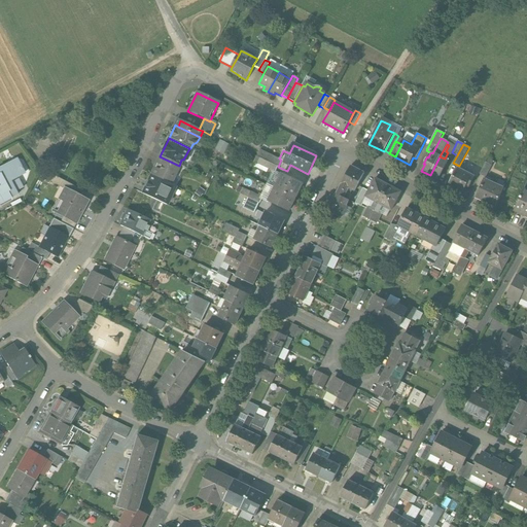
[(256,156),(278,167),(281,160),(279,159),(260,150),(256,156)]
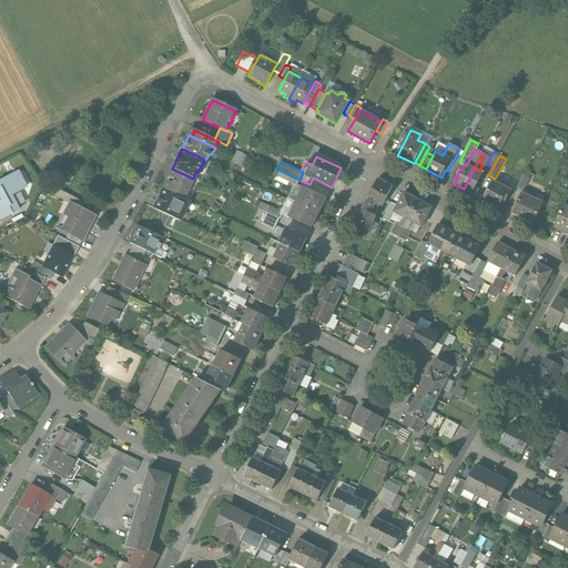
[(163,189),(183,199),(188,189),(191,190),(194,182),(191,181),(193,179),(172,169),(163,189)]
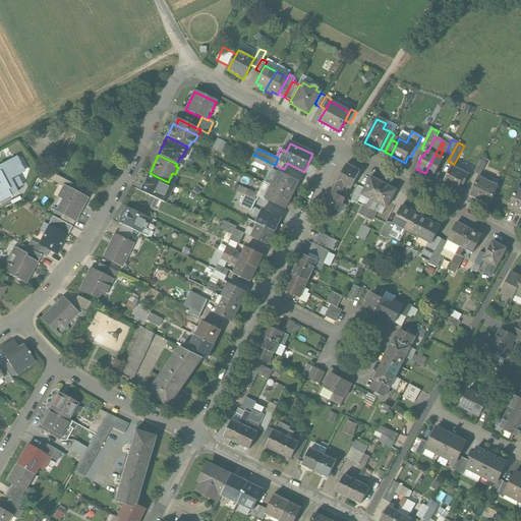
[(273,171),(275,165),(253,155),(250,161),(273,171)]
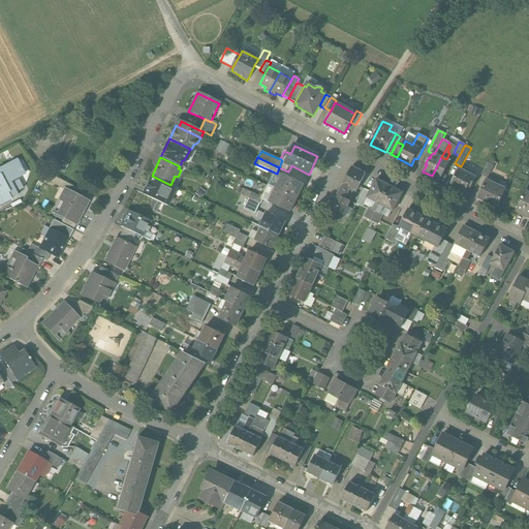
[(446,159),(441,157),(432,176),(440,181),(443,174),(444,175),(448,168),(447,167),(450,161),(446,159)]
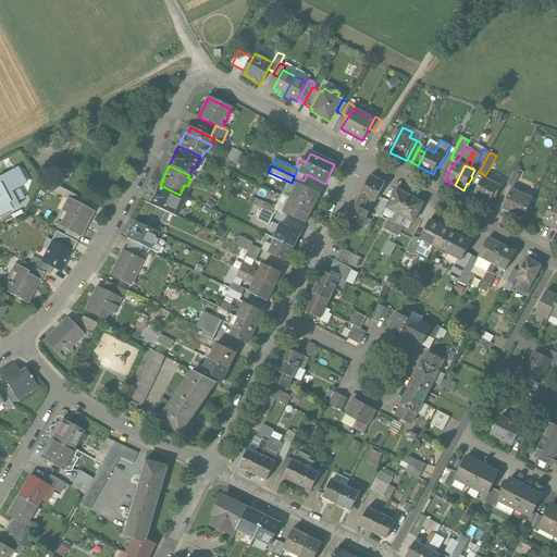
[(56,176),(67,182),(72,174),(60,168),(56,176)]
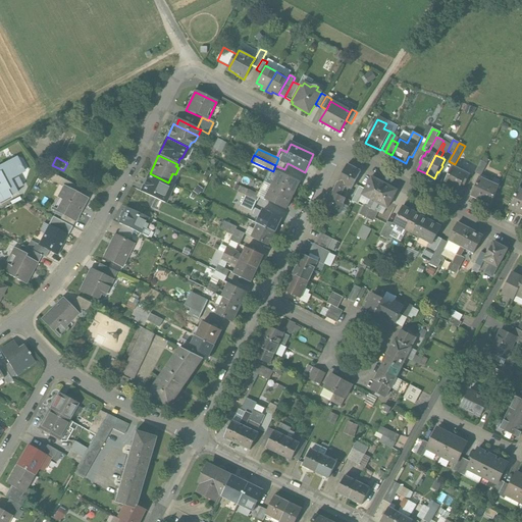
[(481,161),(475,172),(481,175),(487,164),(481,161)]
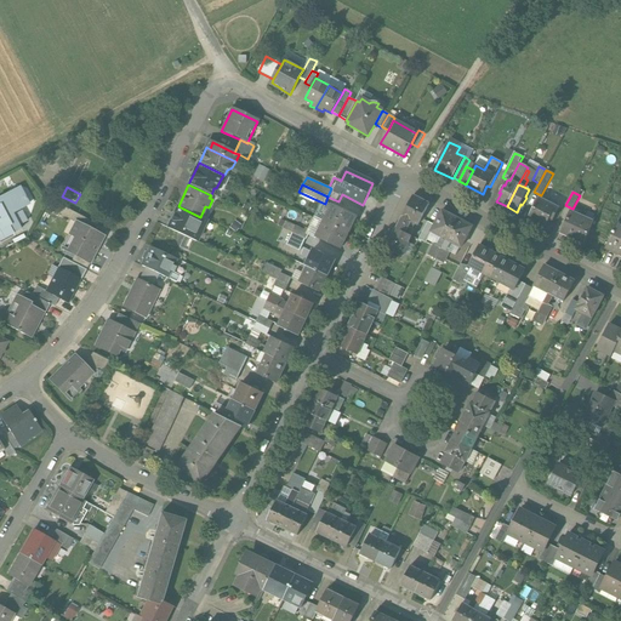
[(0,229),(5,239),(13,234),(21,231),(20,226),(27,222),(22,212),(13,216),(12,215),(26,208),(26,206),(27,206),(26,203),(27,201),(24,197),(23,198),(21,194),(20,195),(20,194),(5,201),(4,200),(0,201),(0,229)]
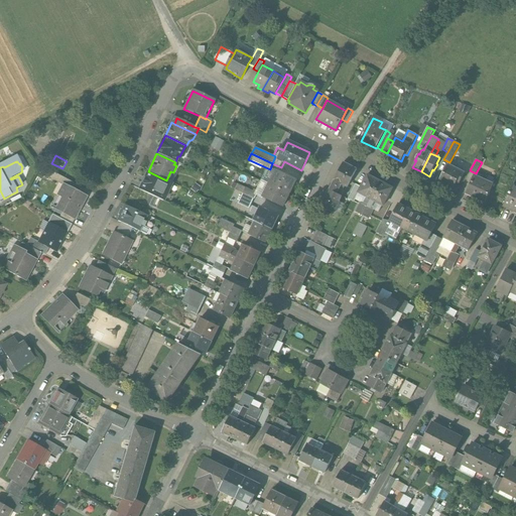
[(357,169),(344,163),(330,190),(337,195),(342,185),(347,188),(357,169)]
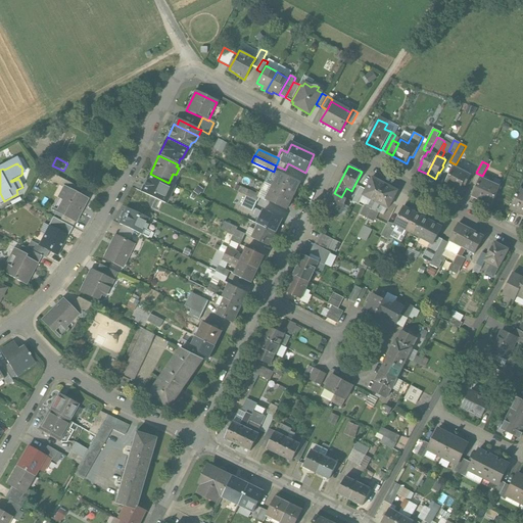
[(471,176),(454,168),(445,184),(460,191),(463,185),(466,186),(471,176)]
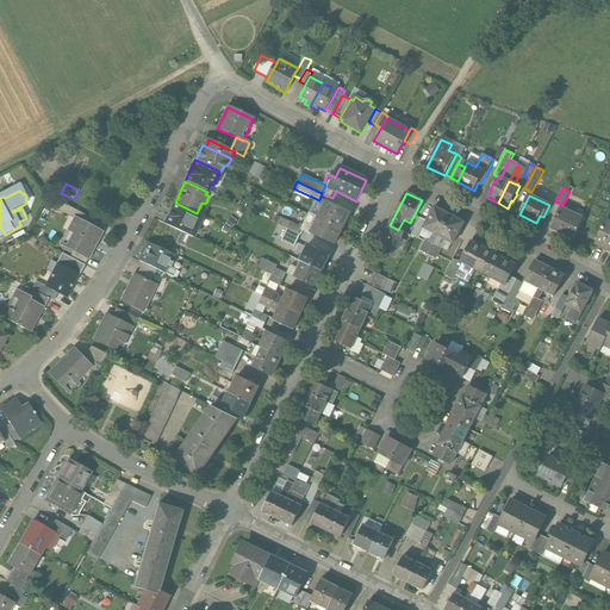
[(327,201),(318,218),(342,229),(350,213),(327,201)]
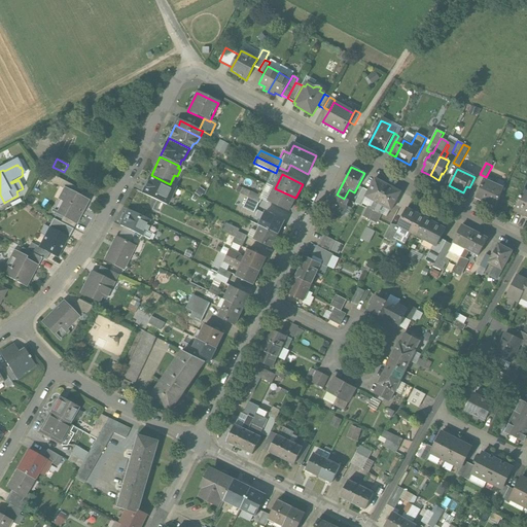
[(142,194),(167,205),(175,186),(170,184),(151,175),(142,194)]
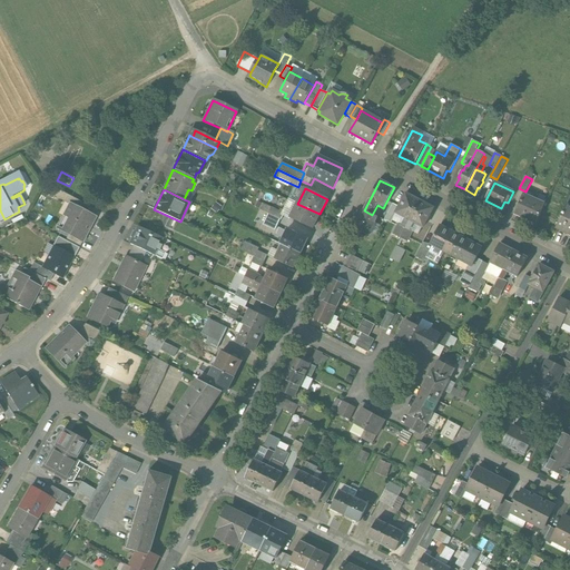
[(69,204),(82,210),(85,205),(58,190),(53,197),(69,205),(69,204)]
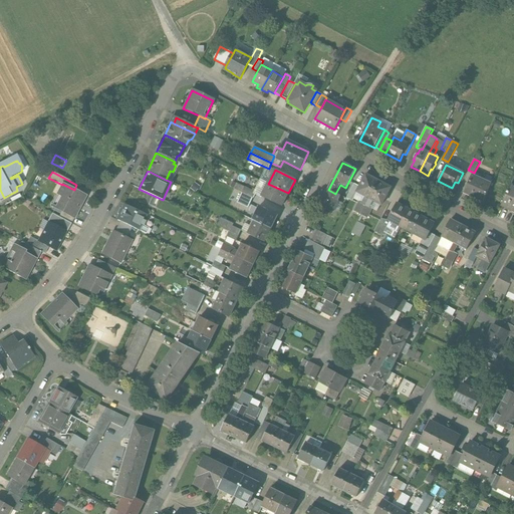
[(365,197),(369,199),(378,182),(365,175),(359,187),(356,192),(357,193),(365,197)]
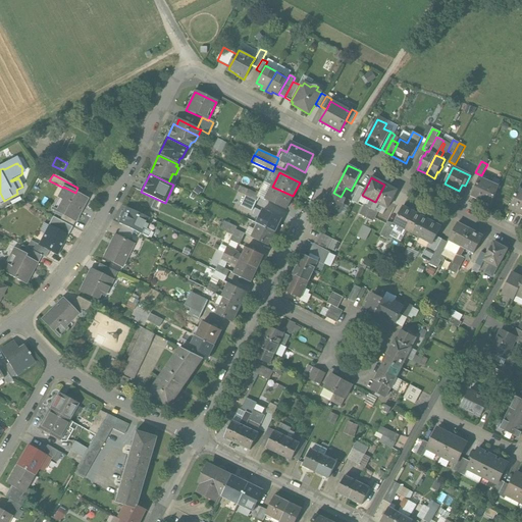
[(500,187),(479,177),(470,197),(490,206),(500,187)]
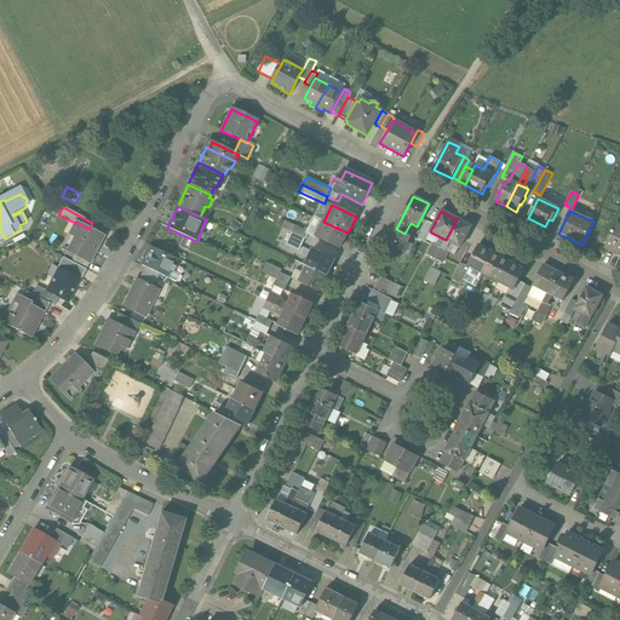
[(471,227),(457,219),(446,240),(449,242),(445,251),(448,252),(454,256),(459,247),(460,248),(471,227)]
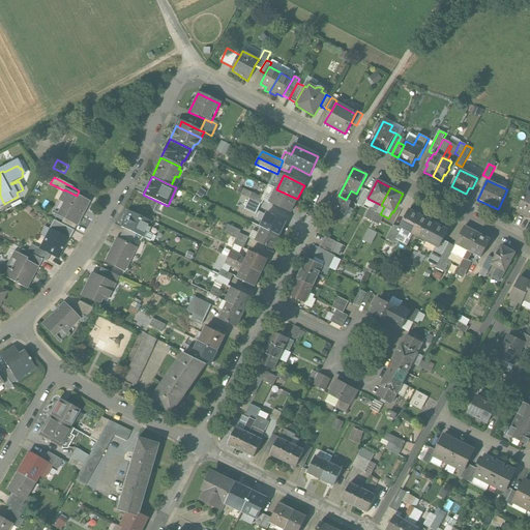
[(77,196),(64,189),(64,190),(53,213),(63,218),(77,226),(88,202),(77,196)]
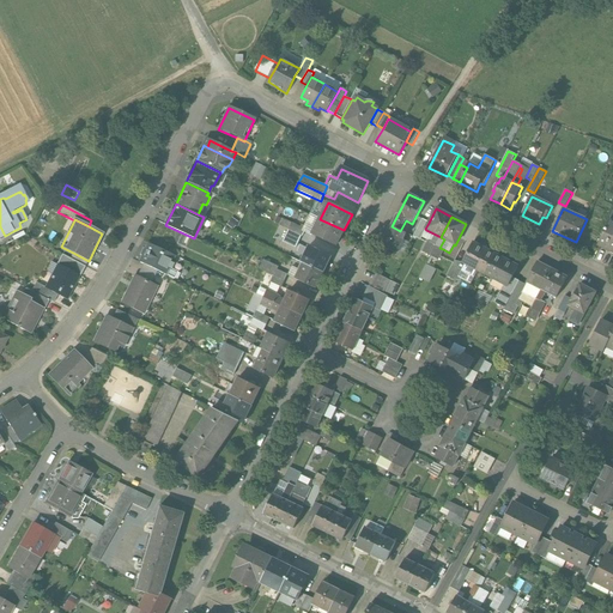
[(280,226),(302,237),(303,237),(307,230),(284,219),(280,226)]
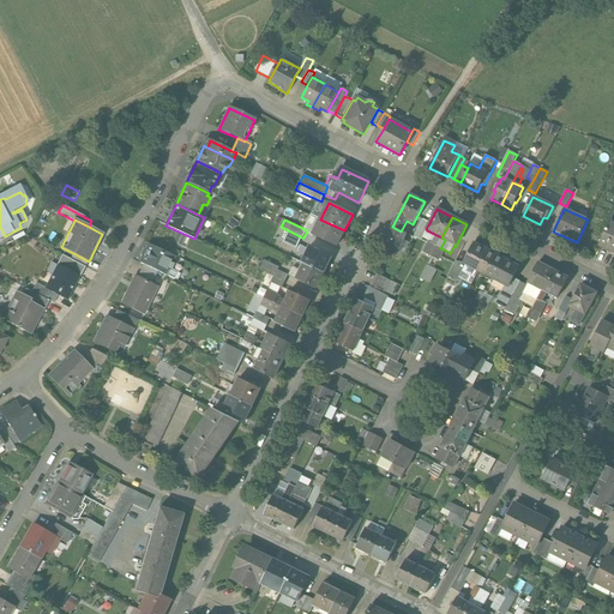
[(337,246),(344,230),(320,220),(313,235),(337,246)]
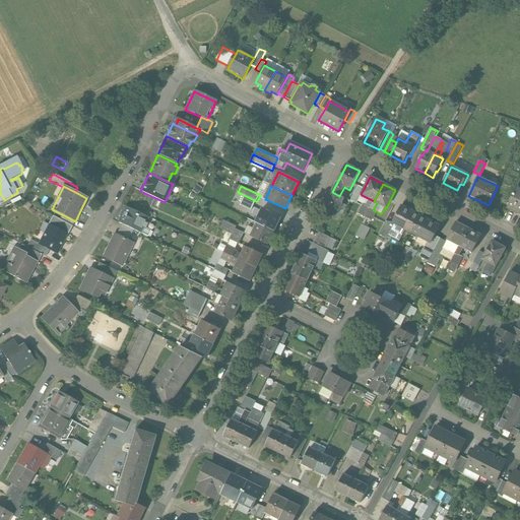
[(361,194),(364,189),(359,187),(353,196),(360,199),(362,195),(361,194)]
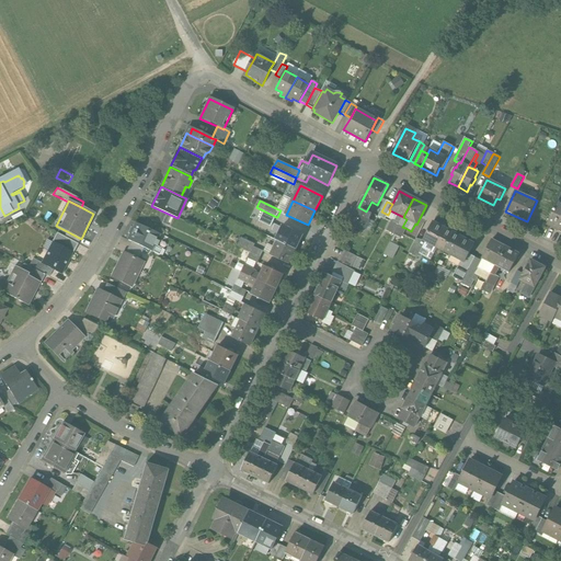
[(560,204),(558,203),(547,226),(560,231),(560,204)]
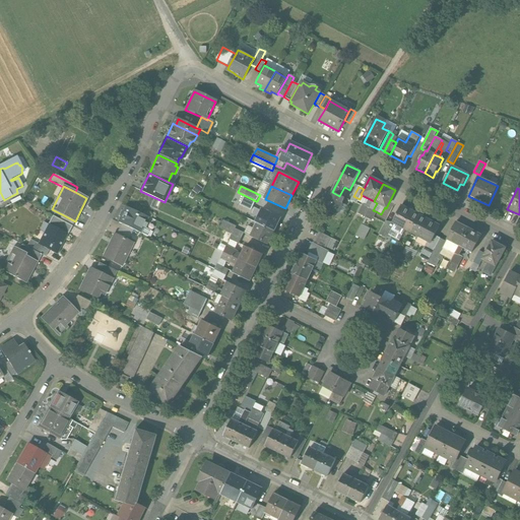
[(241,205),(252,210),(256,201),(238,192),(234,200),(242,204),(241,205)]
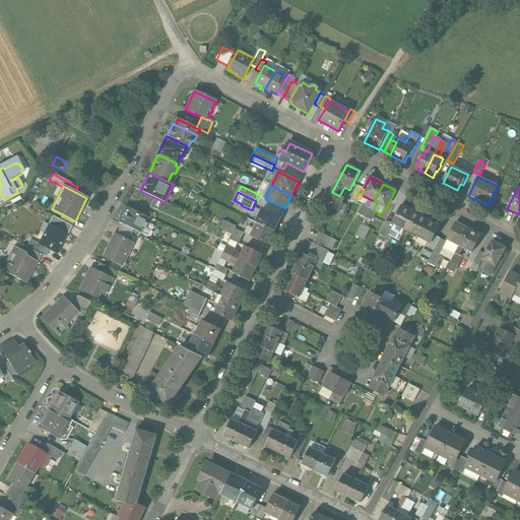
[(339,196),(332,192),(323,209),(336,215),(344,198),(339,196)]
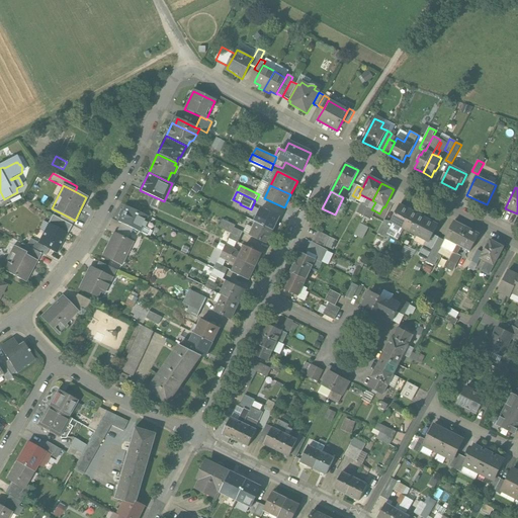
[(357,213),(363,217),(372,200),(368,198),(364,205),(362,204),(357,213)]
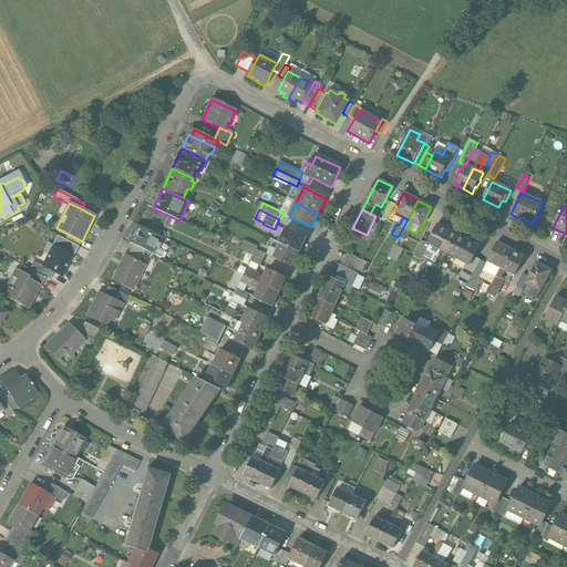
[(411,222),(408,219),(398,237),(405,240),(410,230),(406,229),(411,222)]
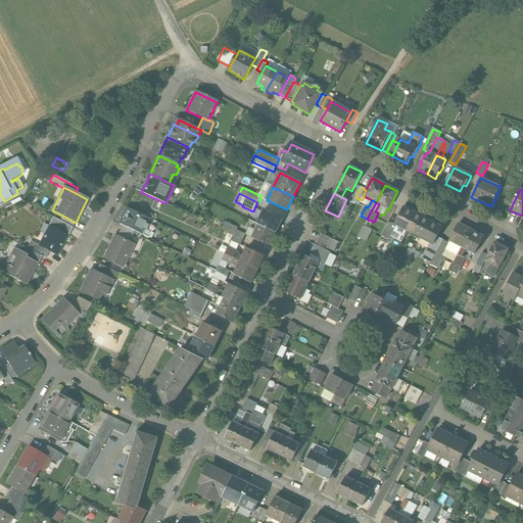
[(394,225),(414,235),(423,218),(403,207),(394,225)]
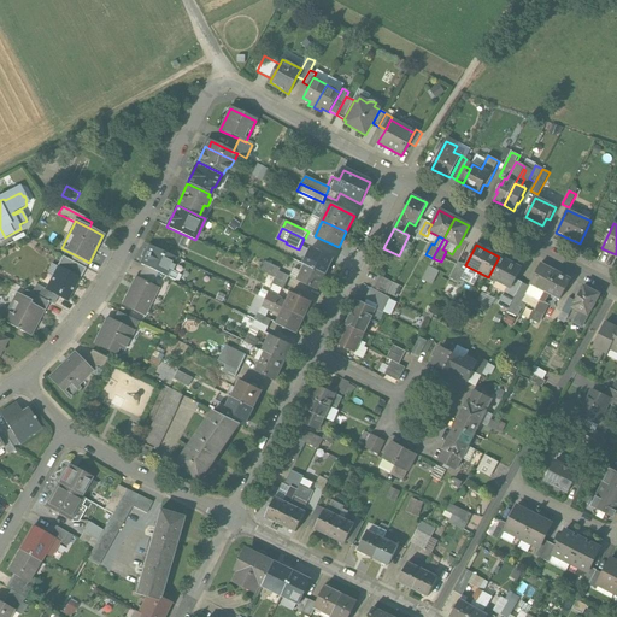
[(175,257),(150,246),(141,265),(144,266),(158,274),(165,276),(168,271),(169,272),(170,270),(172,271),(175,265),(174,264),(175,263),(172,262),(175,257)]
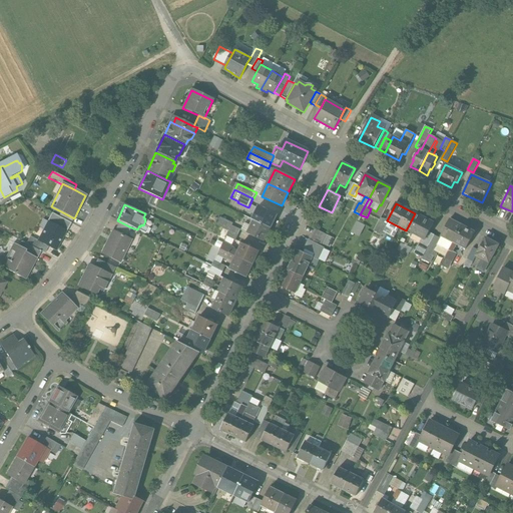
[(252,220),(253,220),(271,228),(277,215),(259,206),(252,220)]
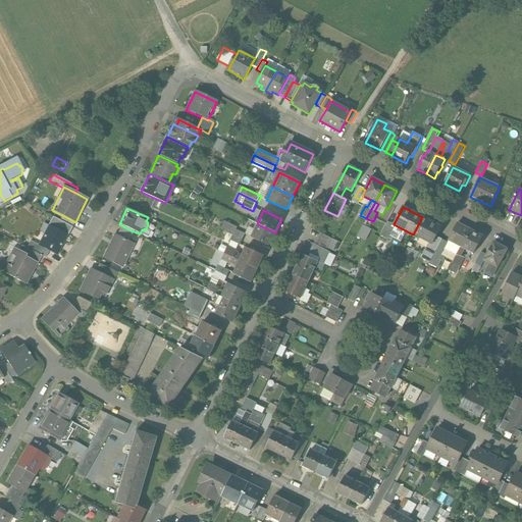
[(72,227),(75,222),(62,215),(60,221),(72,227)]
